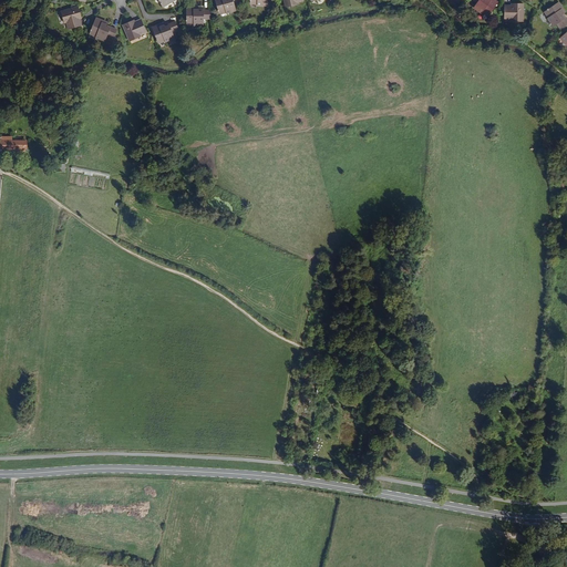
[(236,11),(235,4),(241,2),(240,0),(215,0),(219,14),(226,12),(227,13),(236,11)]
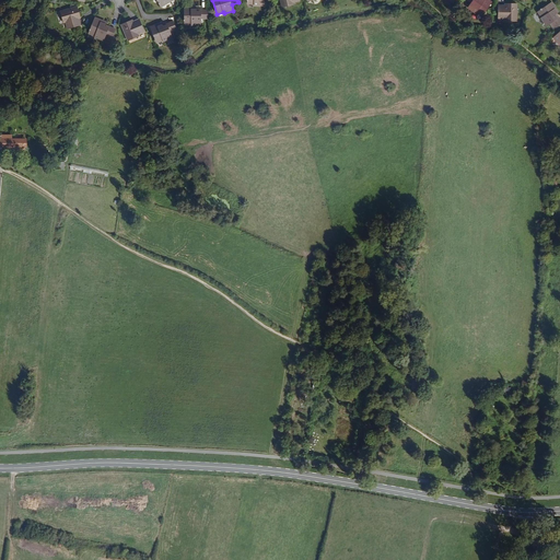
[(483,16),(492,2),(488,0),(468,0),(471,2),(468,8),(476,13),(477,12),(483,16)]
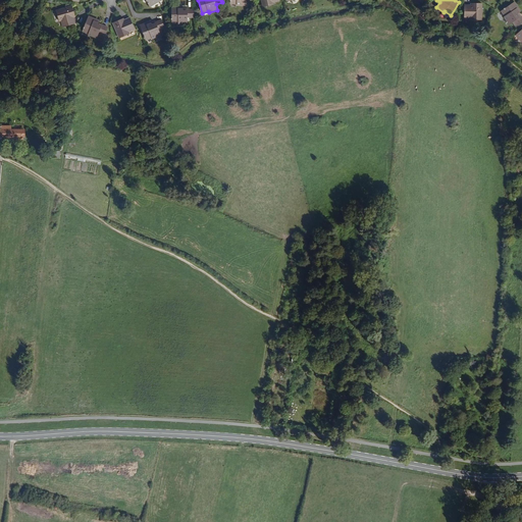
[(517,14),(518,13),(521,11),(514,2),(502,10),(506,15),(505,16),(510,24),(515,20),(518,27),(521,22),(521,18),(521,16),(519,17),(517,14)]
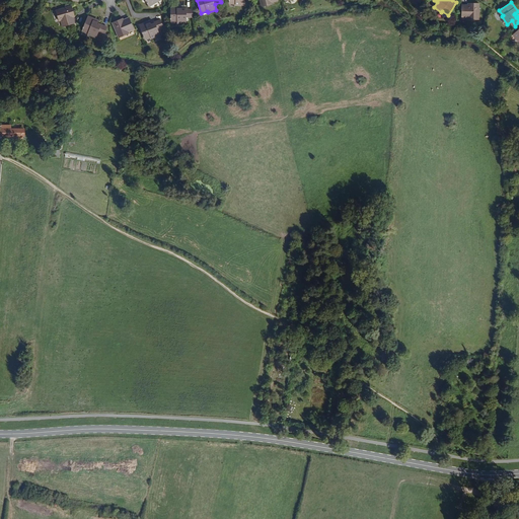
[(479,20),(479,3),(472,3),(472,5),(468,5),(462,5),(462,17),(468,17),(468,19),(479,20)]
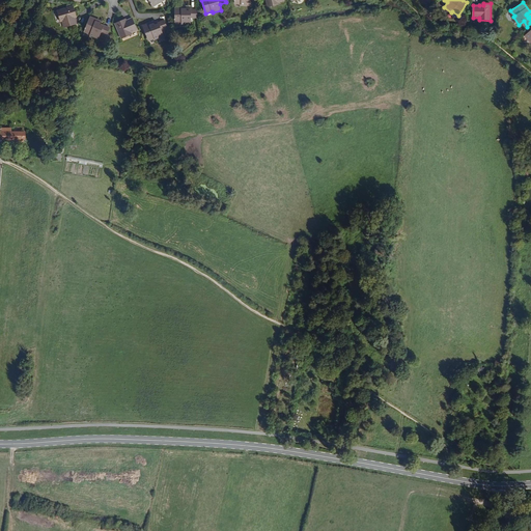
[(76,14),(74,6),(58,10),(60,22),(63,21),(64,27),(77,24),(75,18),(74,14),(76,14)]
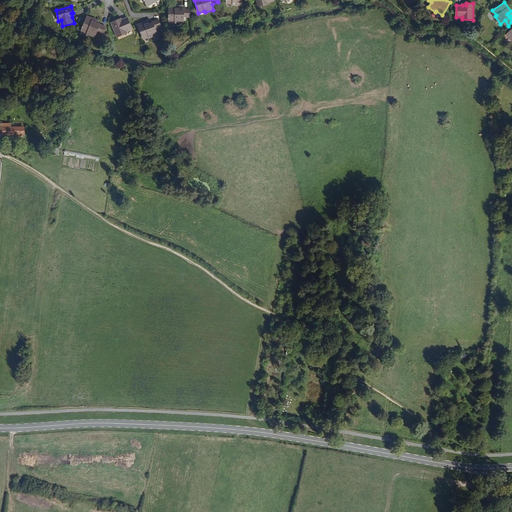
[(190,17),(190,9),(184,9),(184,11),(180,11),(180,9),(180,7),(169,7),(169,22),(175,22),(175,23),(184,23),(184,17),(190,17)]
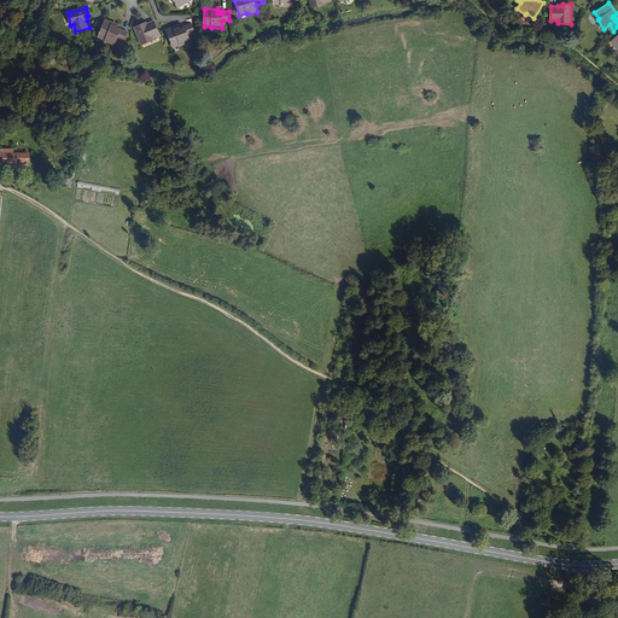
[(124,41),(128,33),(121,29),(120,30),(116,29),(116,28),(117,24),(105,19),(99,36),(105,39),(105,40),(115,45),(117,38),(124,41)]
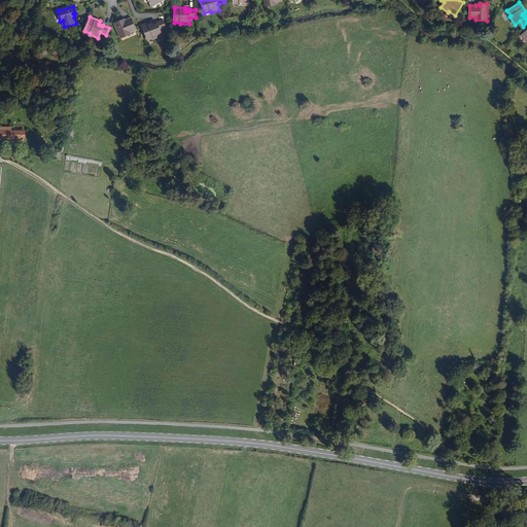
[(137,30),(132,18),(126,21),(121,23),(121,21),(114,23),(121,39),(131,34),(131,32),(137,30)]
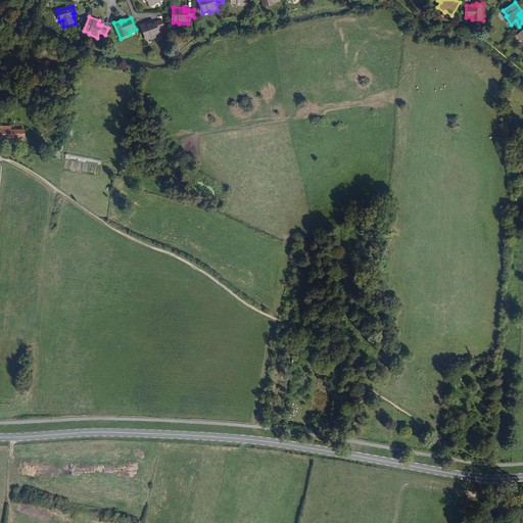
[(159,30),(165,27),(162,19),(156,22),(156,24),(153,26),(152,24),(151,21),(141,26),(146,40),(152,37),(153,38),(161,35),(159,30)]
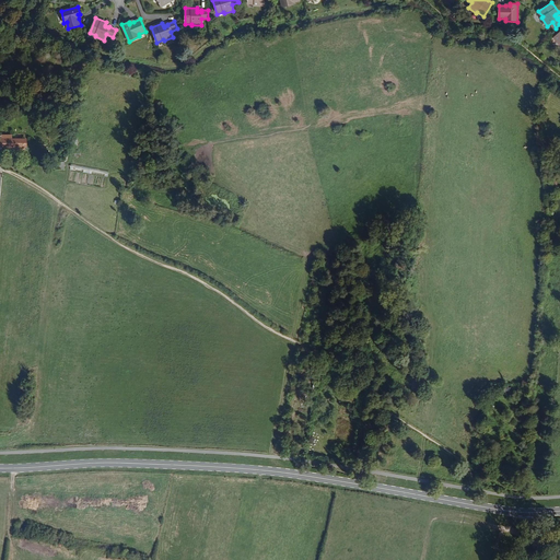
[(10,147),(11,139),(10,139),(10,136),(0,136),(0,141),(0,140),(0,144),(0,147),(10,147)]
